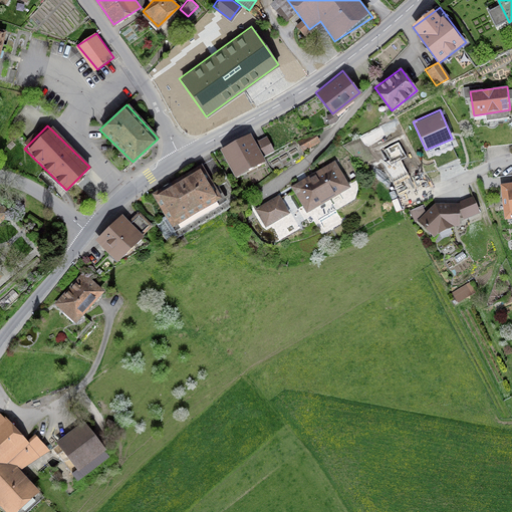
[(249,132),(219,148),(234,177),(264,161),(261,155),(253,140),(249,132)]
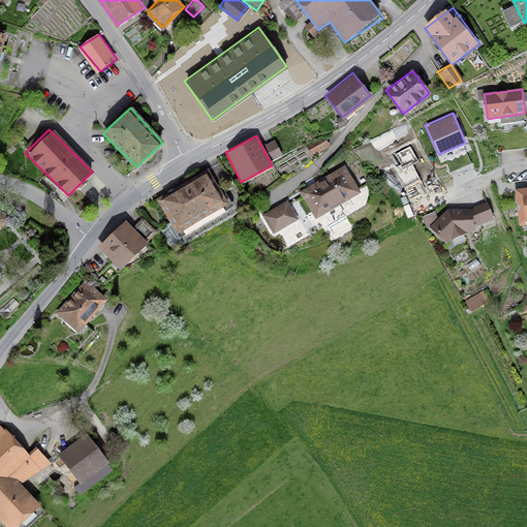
[(323,136),(307,145),(312,154),(329,146),(323,136)]
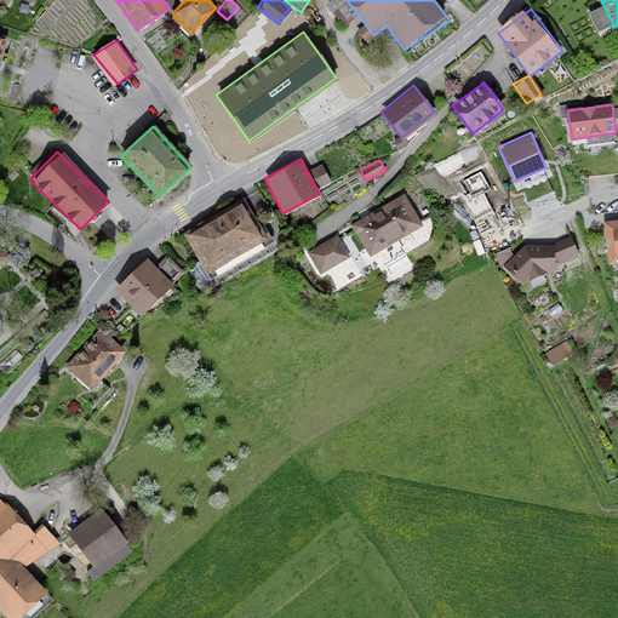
[(328,181),(319,161),(305,169),(315,187),(328,181)]
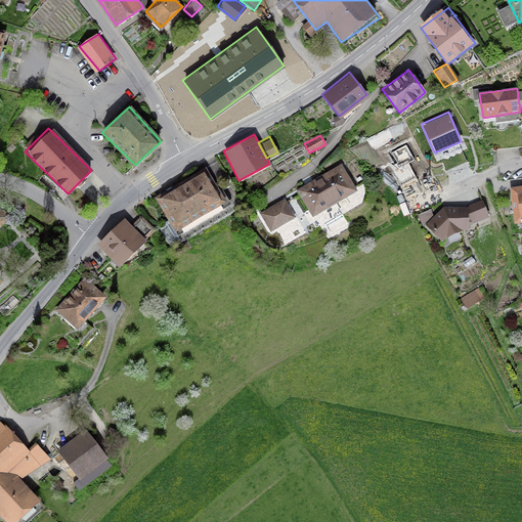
[(410,141),(383,154),(396,182),(423,170),(410,141)]
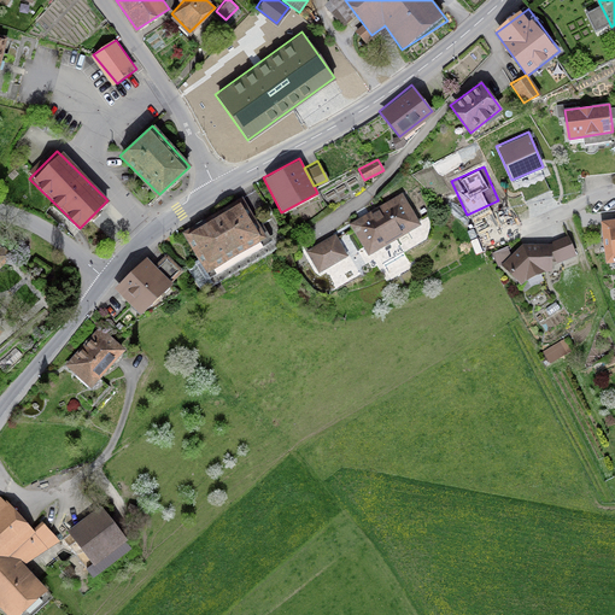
[(403,192),(351,223),(370,256),(422,223),(403,192)]
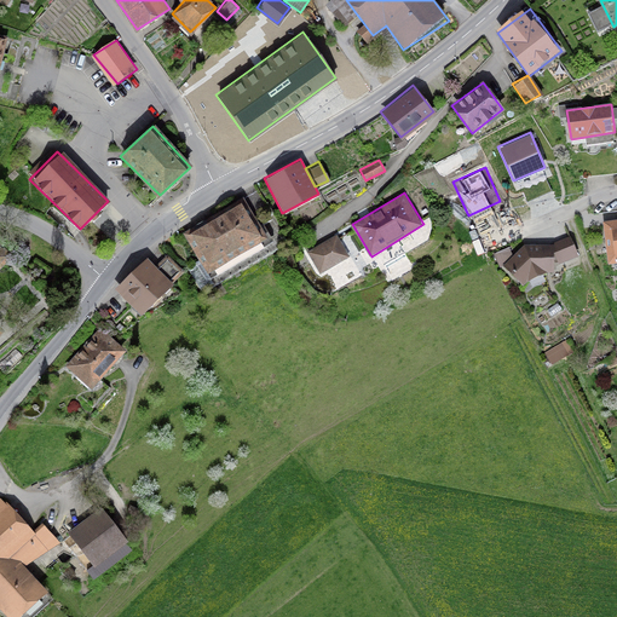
[(248,201),(190,234),(215,276),(272,243),(248,201)]
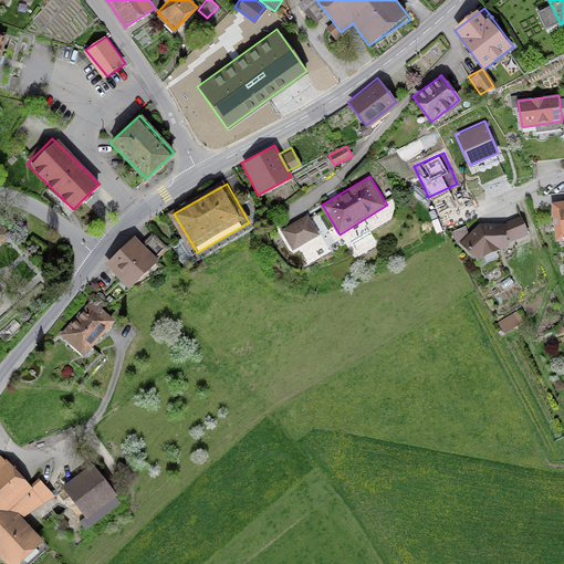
[(557,242),(563,241),(563,201),(552,204),(557,242)]
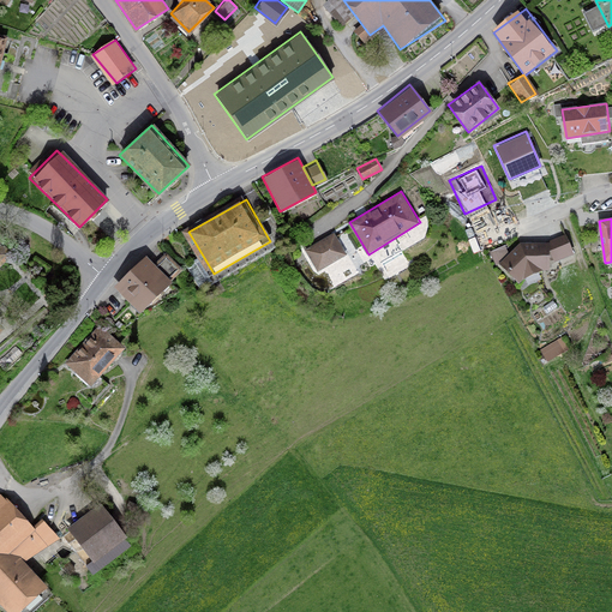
[(547,238),(547,240),(547,249),(552,261),(571,252),(563,232),(547,238)]
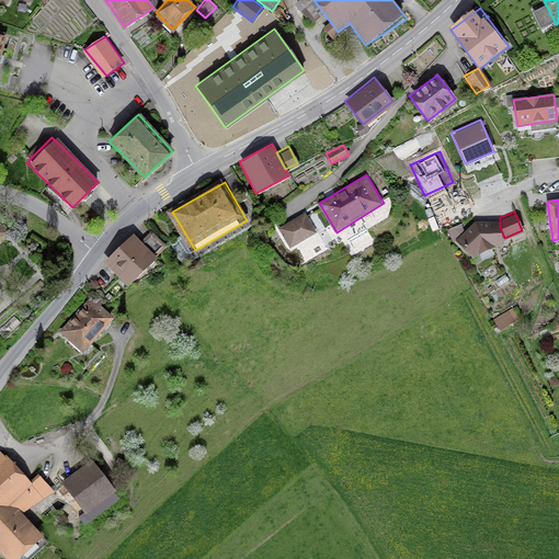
[(305,213),(278,228),(291,247),(316,231),(305,213)]
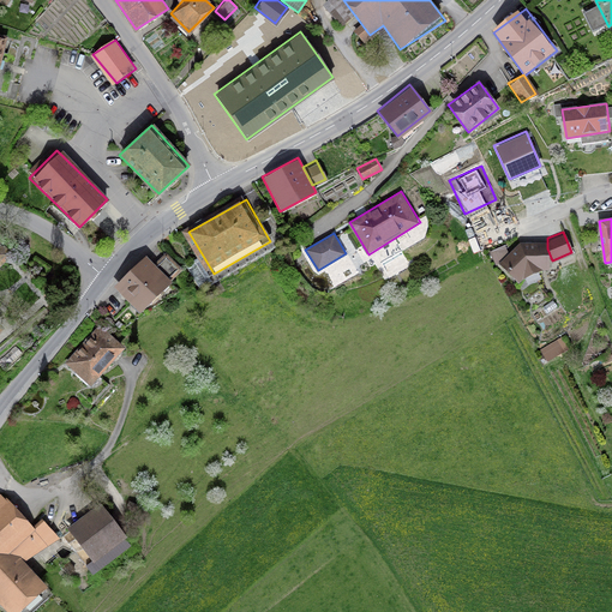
[(493,263),(497,262),(516,281),(521,277),(541,269),(547,269),(547,249),(547,240),(519,240),(507,251),(503,244),(487,250),(493,263)]
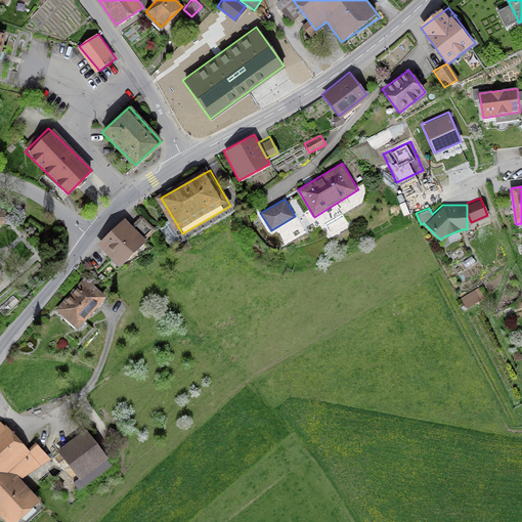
[(142,215),(132,225),(147,241),(158,230),(142,215)]
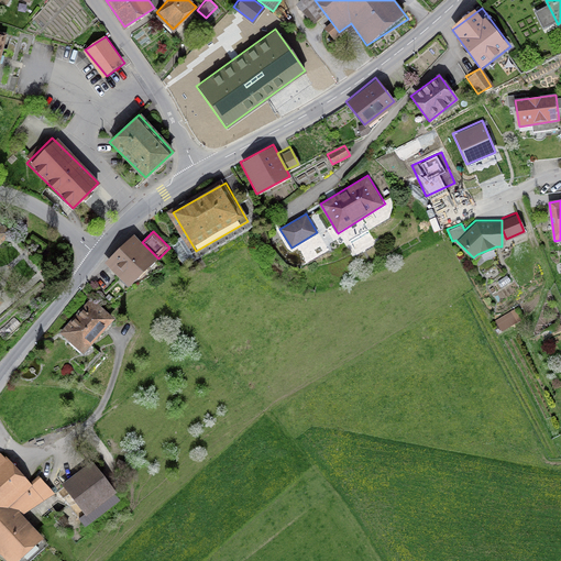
[(135,235),(108,263),(132,287),(160,260),(158,259),(142,242),(135,235)]
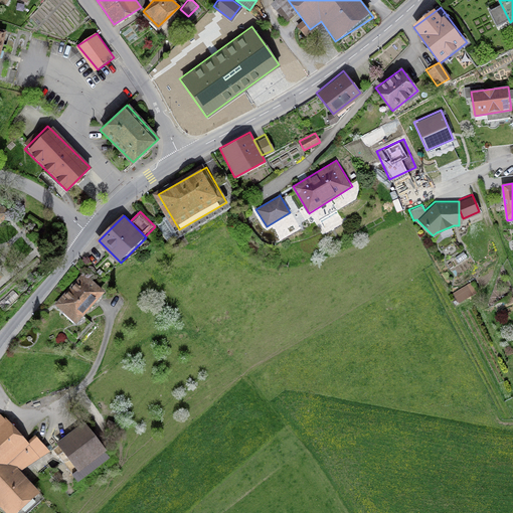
[(108,291),(84,272),(55,304),(79,323),(108,291)]
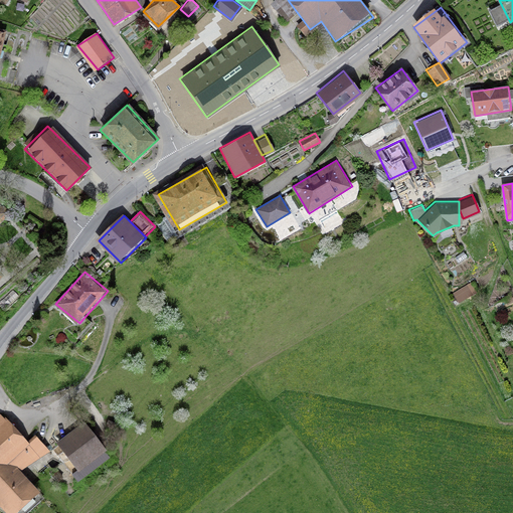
[(452,289),(457,300),(474,292),(469,281),(452,289)]
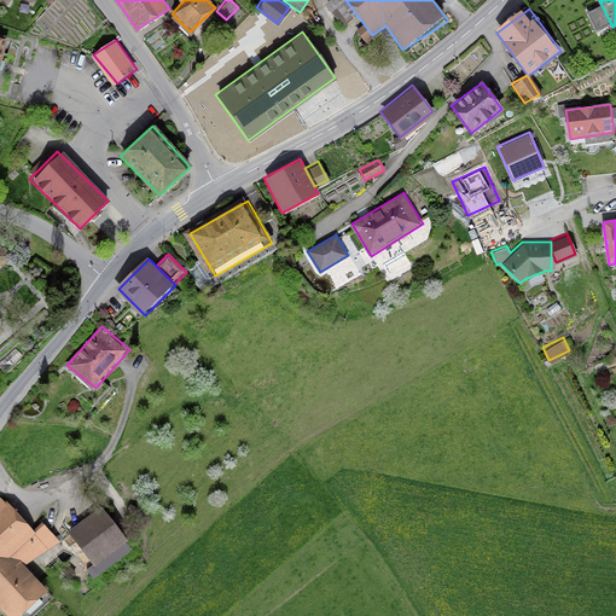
[(21,353),(16,347),(0,361),(0,364),(4,368),(21,353)]
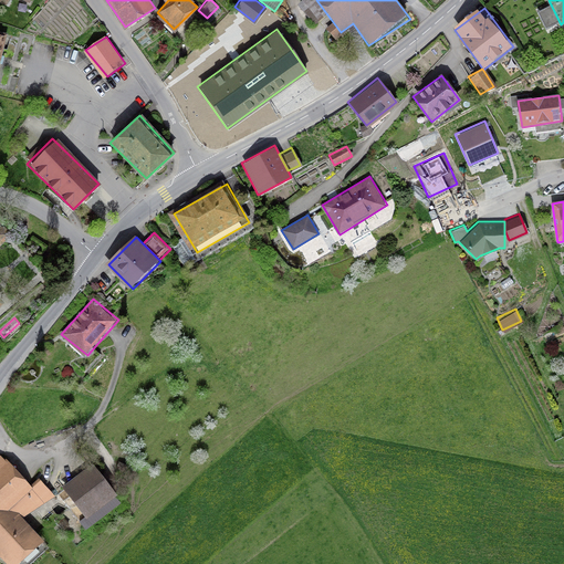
[(0,447),(0,557),(6,563),(25,563),(48,544),(20,515),(47,495),(0,447)]
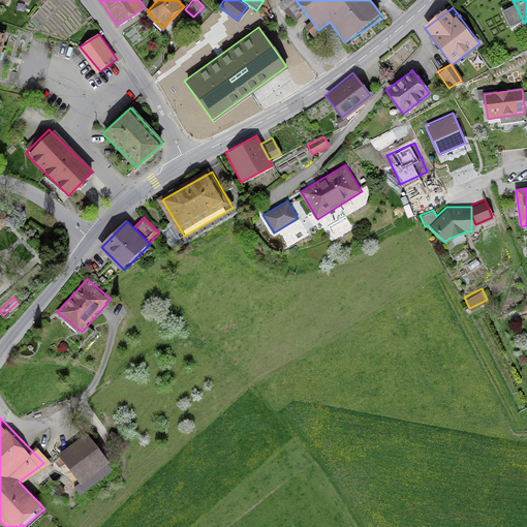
[(88,433),(59,454),(81,485),(112,464),(88,433)]
